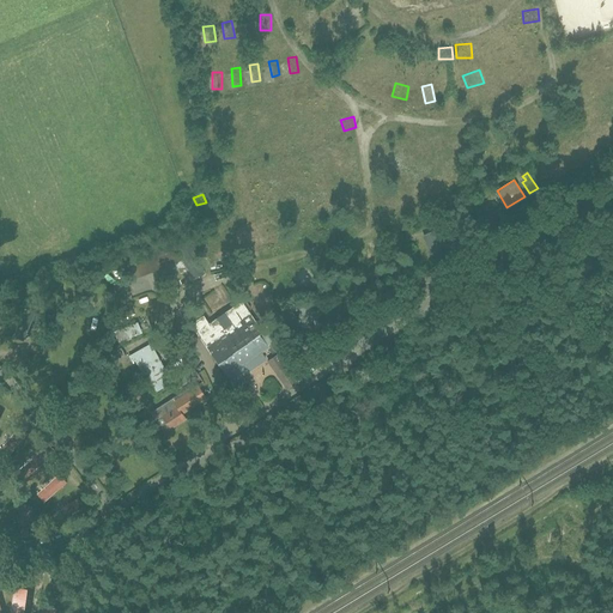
[(424,236),(432,253),(449,246),(442,229),(424,236)]
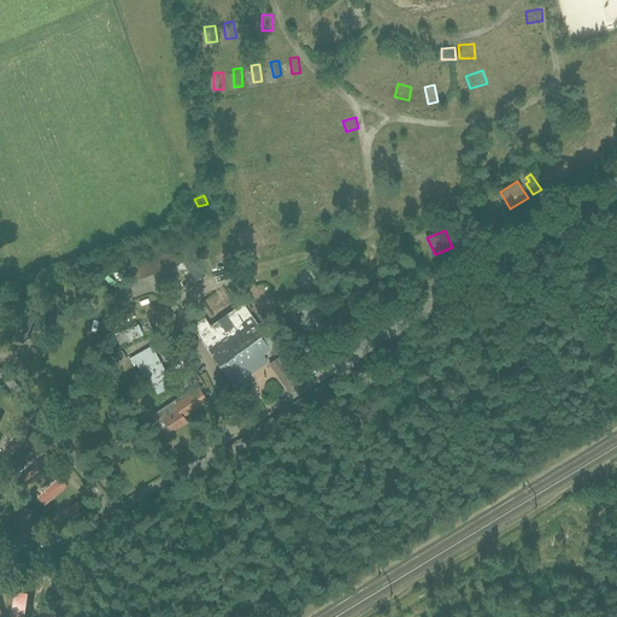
[(465,230),(459,234),(462,241),(469,238),(465,230)]
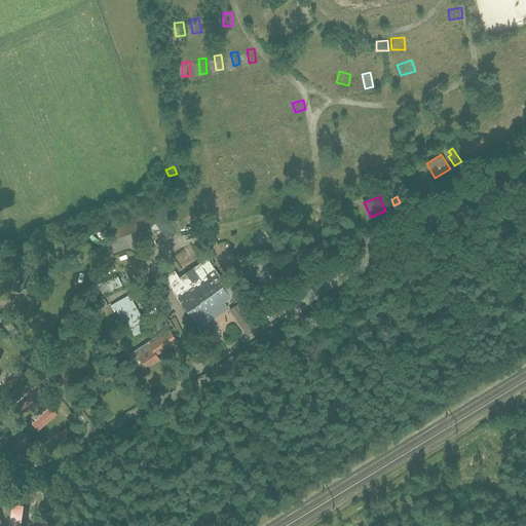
[(159,203),(149,209),(130,215),(102,226),(108,241),(137,230),(150,225),(155,234),(161,231),(166,239),(176,234),(162,210),(163,209),(161,203),(160,204),(159,203)]
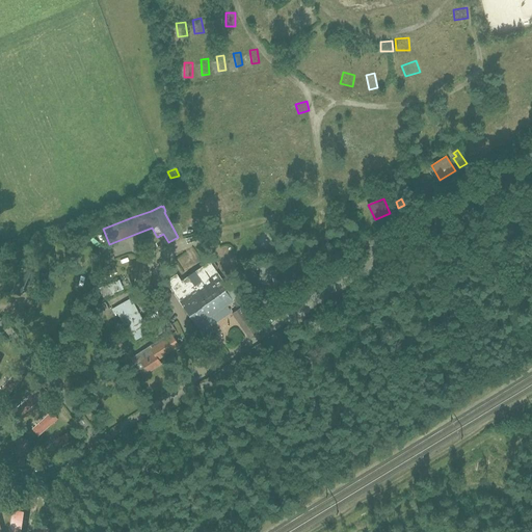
[(167,281),(202,330),(210,325),(207,319),(233,301),(238,309),(241,306),(215,268),(217,267),(212,260),(181,281),(177,273),(175,275),(173,273),(168,276),(170,278),(167,281)]
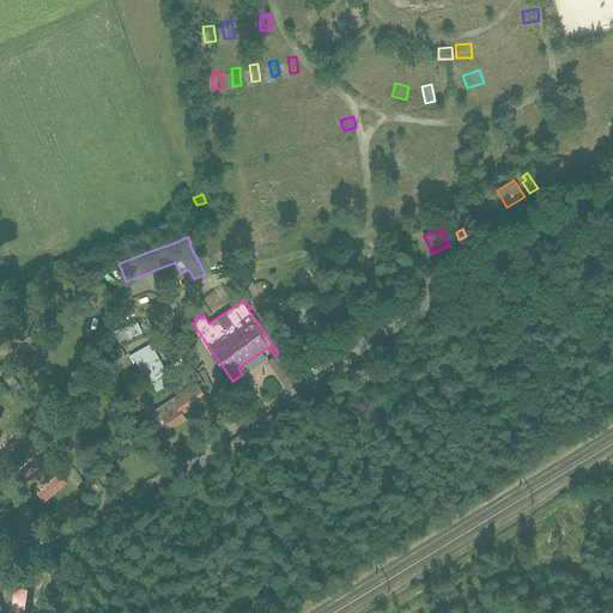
[(297,325),(317,328),(321,310),(302,305),(297,325)]
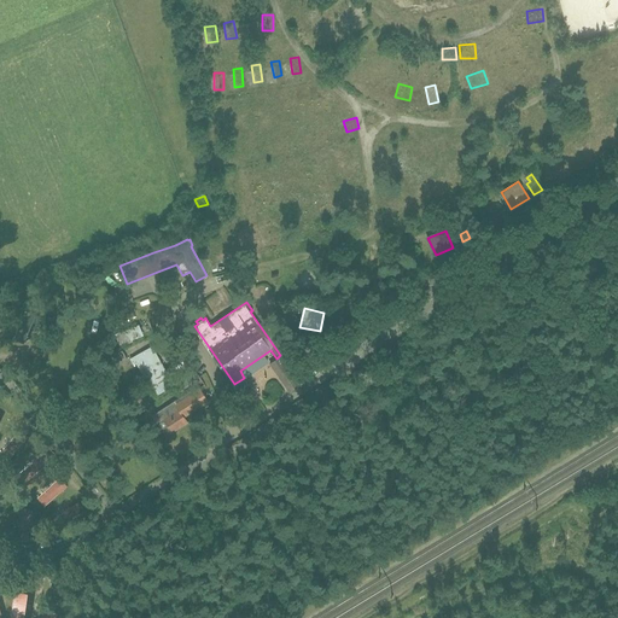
[(132,339),(144,334),(139,324),(115,333),(120,345),(133,340),(132,339)]
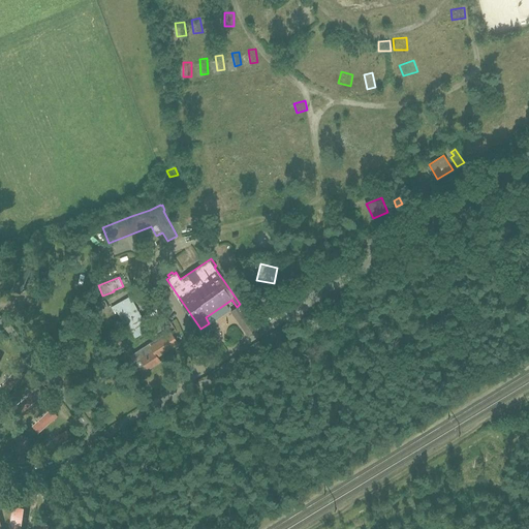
[(112,307),(115,312),(118,310),(126,325),(143,317),(130,297),(112,307)]
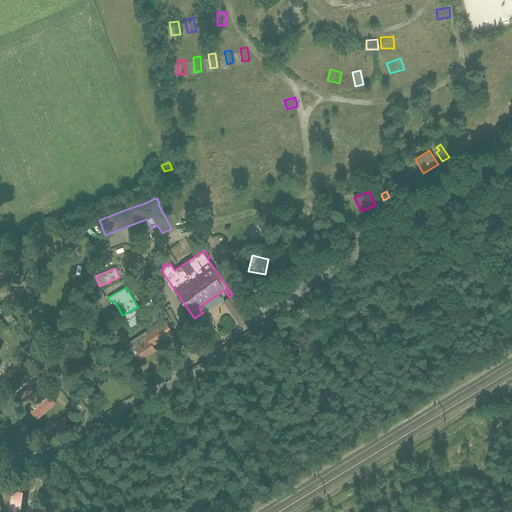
[(93,304),(106,297),(102,290),(89,297),(93,304)]
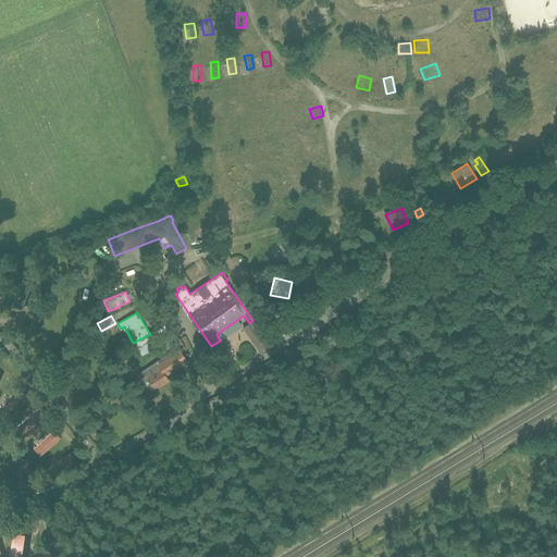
[(256,323),(245,331),(262,354),(272,347),(256,323)]
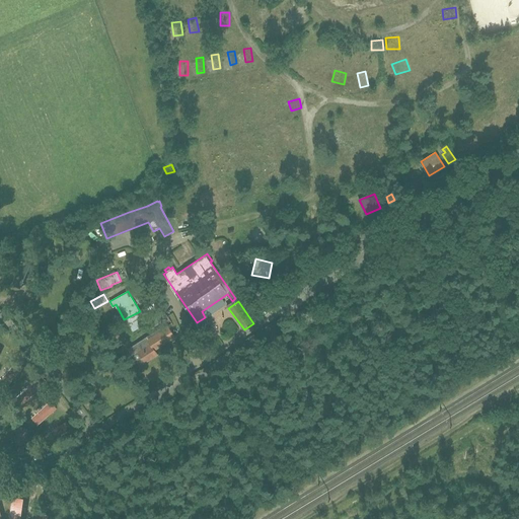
[(42,322),(65,311),(61,303),(38,314),(42,322)]
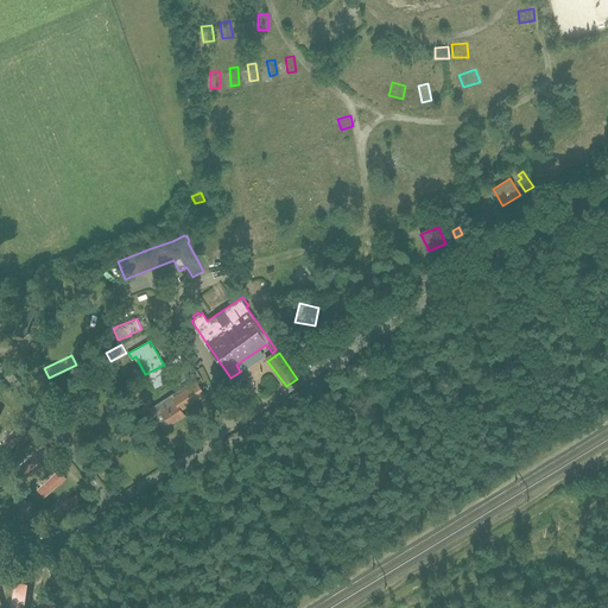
[(172,394),(150,409),(163,429),(170,424),(185,415),(182,410),(204,394),(196,381),(173,397),(172,394)]
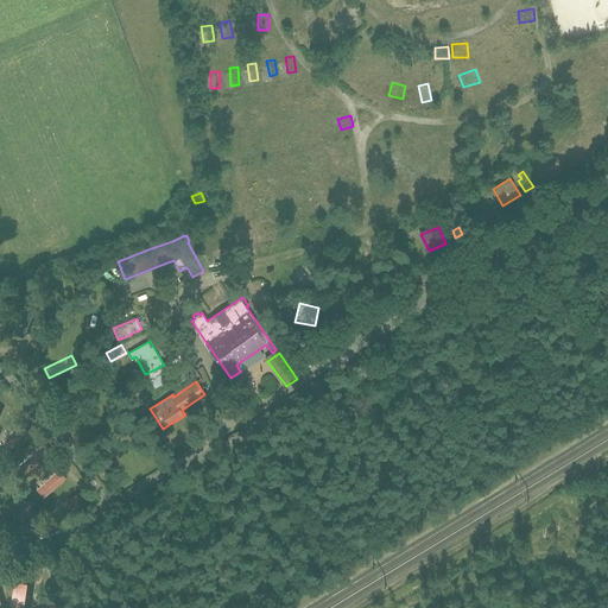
[(138,418),(147,413),(144,406),(134,411),(138,418)]
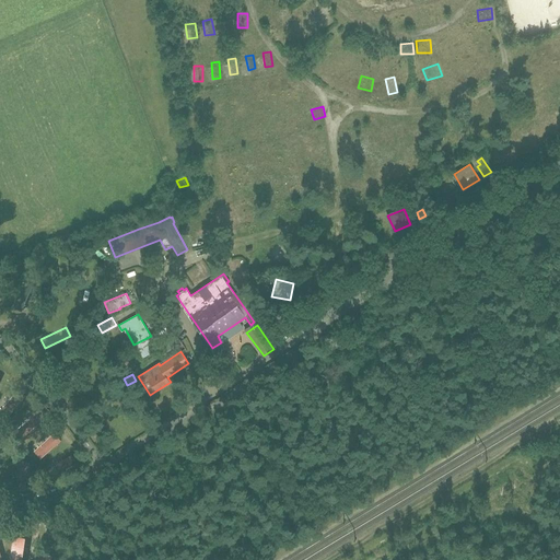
[(0,411),(8,418),(25,396),(18,389),(0,410),(0,411)]
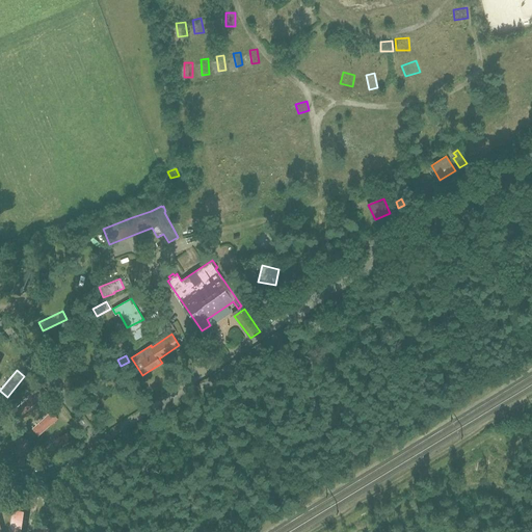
[(22,416),(43,398),(37,391),(17,408),(22,416)]
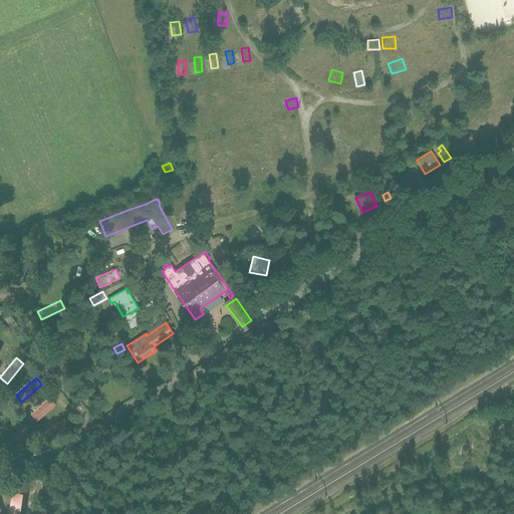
[(50,397),(31,415),(37,421),(56,404),(50,397)]
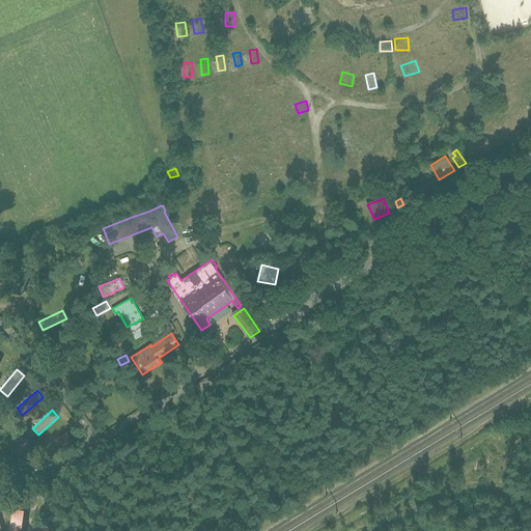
[(52,454),(74,439),(67,430),(46,446),(52,454)]
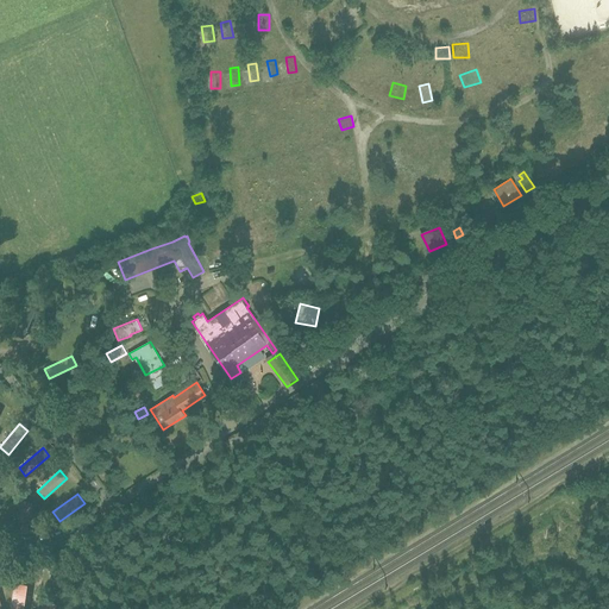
[(24,608),(27,585),(14,583),(10,608),(24,608)]
